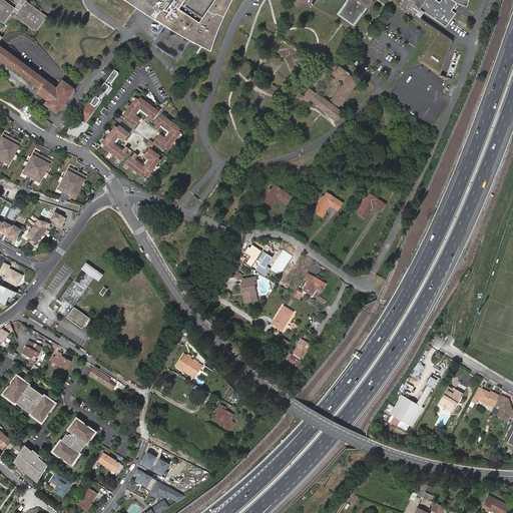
[(14,0),(19,3),(15,8),(3,0),(0,0),(0,20),(4,23),(4,24),(5,25),(0,31),(0,58),(40,89),(38,93),(47,100),(45,104),(57,113),(75,89),(62,80),(56,88),(0,45),(0,40),(2,38),(0,36),(15,16),(36,32),(47,17),(26,1),(26,0),(14,0)]
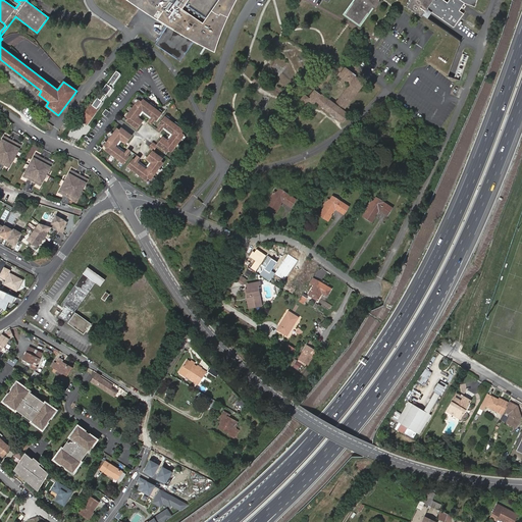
[(132,0),(167,25),(154,44),(179,62),(194,42),(214,52),(221,32),(224,25),(226,19),(229,13),(231,8),(235,2),(236,0),(132,0)]
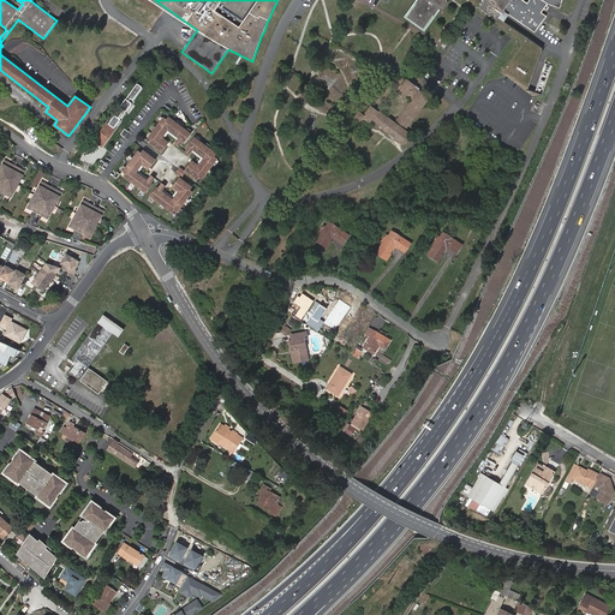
[(418,0),(417,3),(408,17),(423,28),(433,13),(434,13),(439,7),(442,9),(447,1),(445,0),(418,0)]
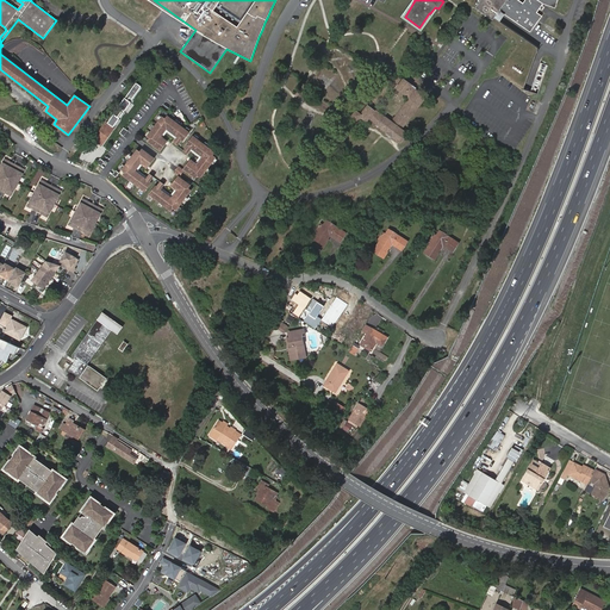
[(479,0),(475,6),(492,17),(498,10),(530,32),(498,76),(496,74),(467,114),(484,128),(506,97),(502,93),(509,83),(512,86),(523,70),(521,68),(535,48),(539,50),(555,25),(542,16),(537,12),(540,8),(542,5),(543,2),(555,6),(556,0),(524,0),(523,2),(518,0),(479,0)]
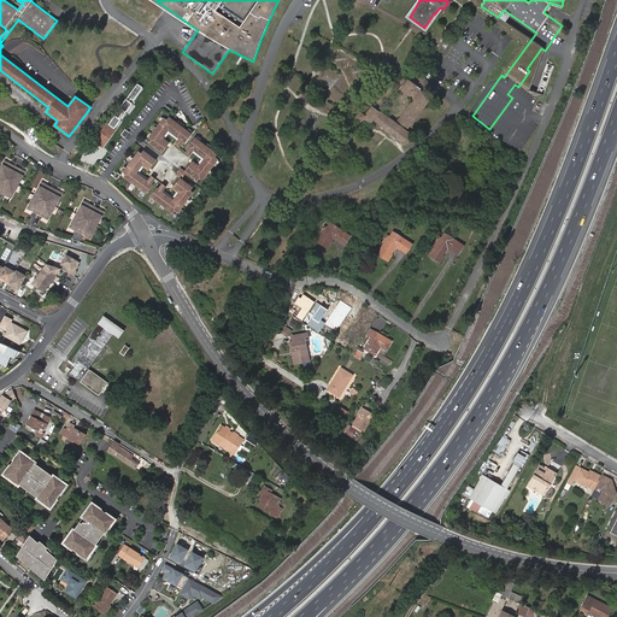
[(360,112),(356,117),(360,121),(363,118),(370,123),(374,119),(383,127),(383,128),(406,145),(412,136),(406,131),(430,98),(419,90),(421,89),(417,87),(416,87),(404,78),(398,86),(410,95),(410,97),(415,99),(397,124),(378,111),(377,112),(371,109),(365,116),(360,112)]
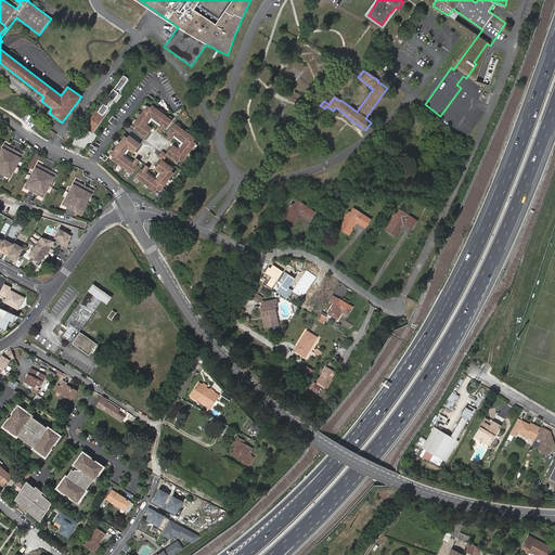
[(170,79),(181,101),(191,95),(181,75),(170,79)]
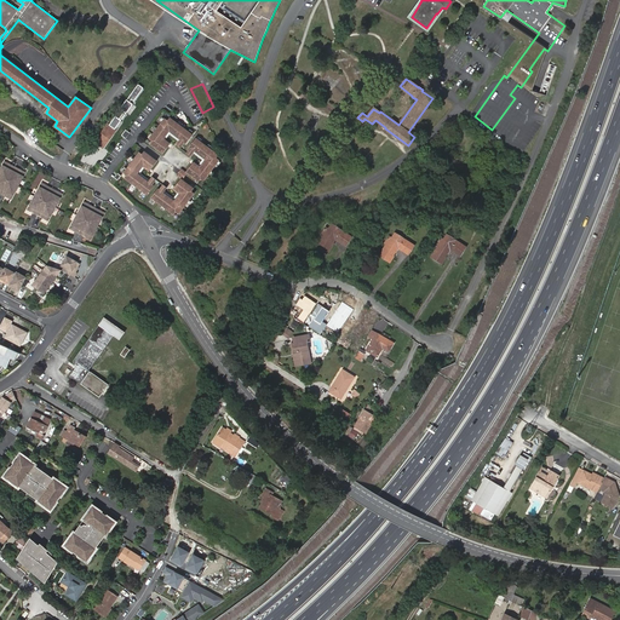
[(161,155),(166,147),(160,142),(167,132),(178,139),(177,142),(174,144),(179,148),(182,143),(184,144),(191,135),(189,133),(187,131),(184,128),(181,126),(177,124),(168,118),(166,120),(162,119),(162,120),(160,122),(155,130),(153,132),(151,135),(154,137),(150,142),(148,145),(161,155)]
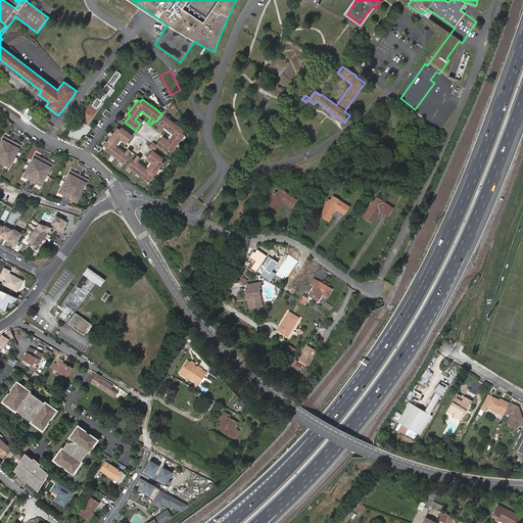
[(97,111),(90,106),(79,121),(87,126),(90,122),(88,121),(92,114),(94,116),(97,111)]
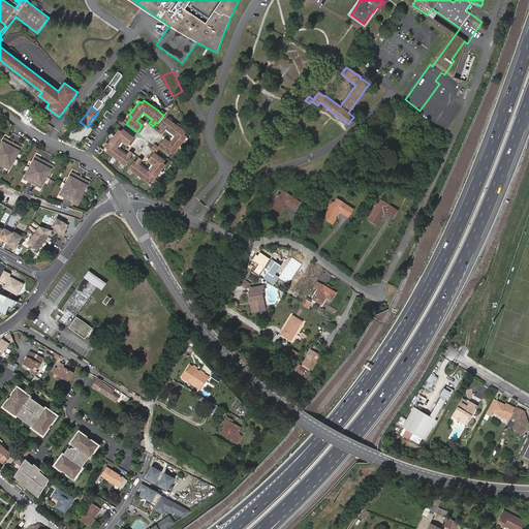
[(136,121),(142,125),(144,124),(139,121),(144,115),(151,121),(152,119),(143,113),(136,121)]
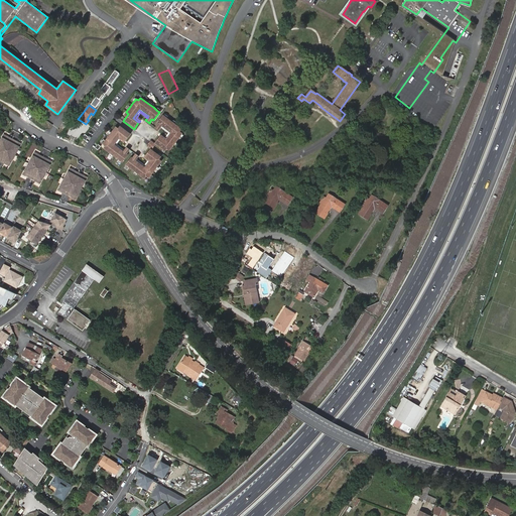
[(173,124),(171,122),(168,120),(164,117),(162,115),(161,114),(155,122),(156,123),(153,127),(156,130),(158,127),(160,126),(169,133),(163,141),(157,138),(153,143),(155,145),(164,151),(165,149),(169,144),(171,146),(172,144),(175,142),(176,139),(178,136),(180,134),(181,133),(179,131),(181,129),(175,125),(173,124)]
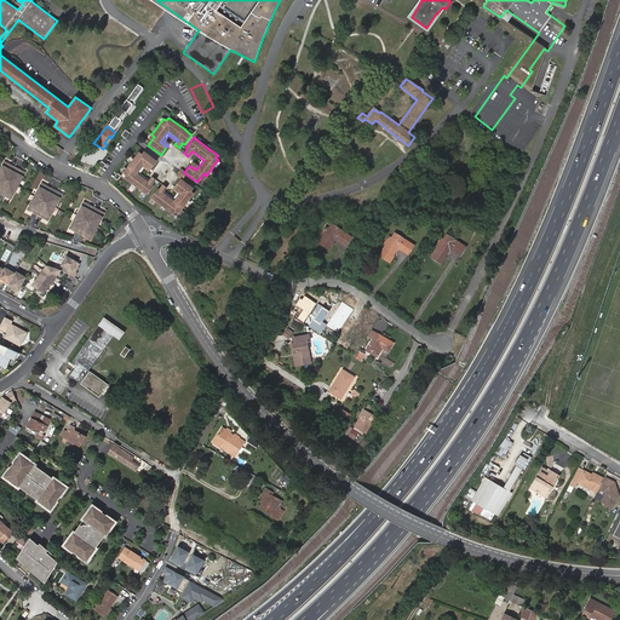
[(457,158),(455,156),(451,162),(459,170),(463,165),(465,166),(469,160),(468,159),(475,149),(465,142),(460,149),(463,150),(457,158)]
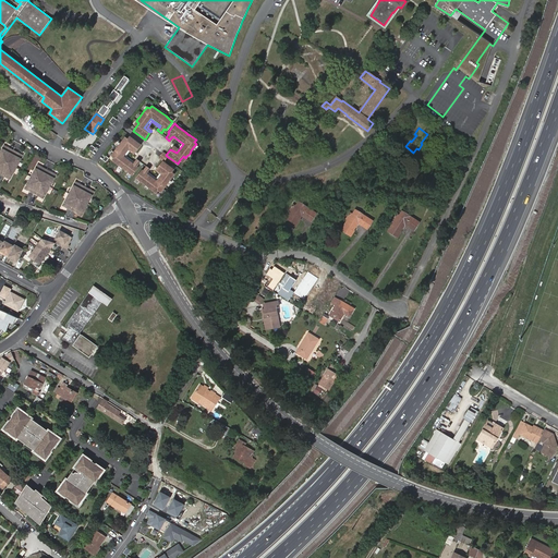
[(171,147),(170,149),(177,153),(183,144),(173,136),(171,137),(181,144),(177,149),(171,147)]
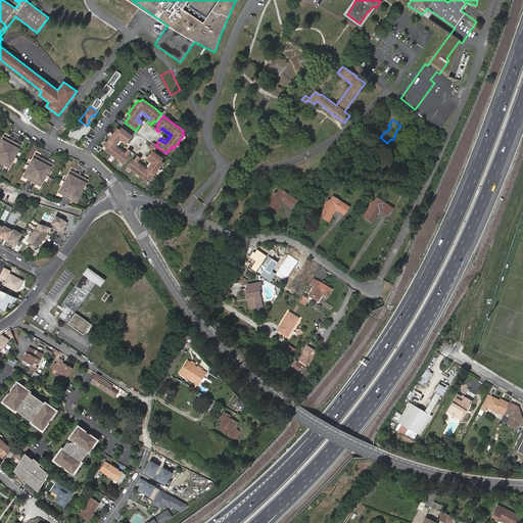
[(105,143),(103,146),(102,147),(104,148),(102,151),(108,155),(110,156),(113,158),(116,160),(120,162),(122,164),(124,165),(129,157),(128,156),(131,152),(127,149),(125,152),(124,153),(114,147),(122,139),(127,143),(132,136),(120,129),(119,131),(115,135),(112,133),(111,135),(109,138),(105,143)]
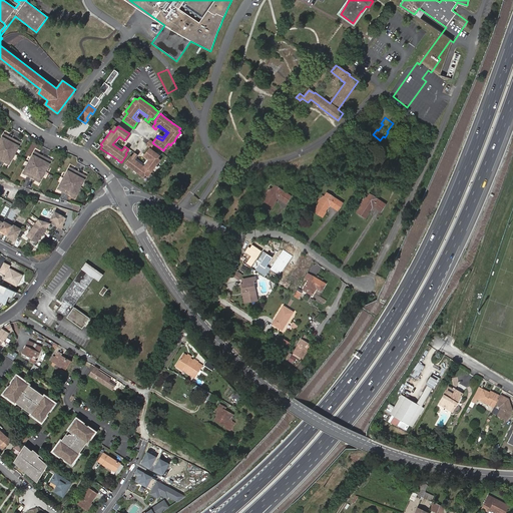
[(14,154),(19,144),(11,139),(3,135),(0,141),(0,160),(1,161),(8,165),(14,154)]
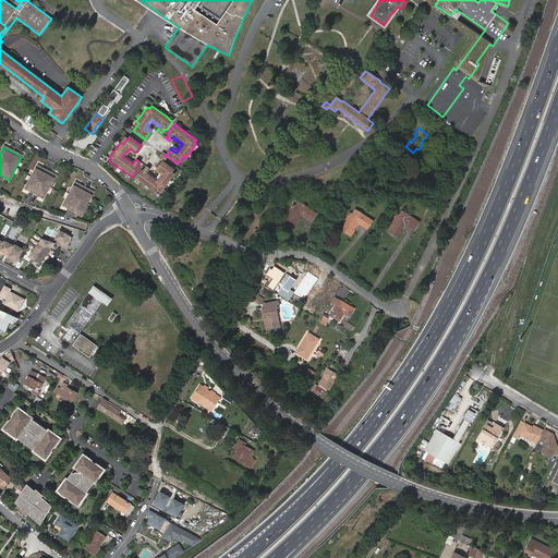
[(134,154),(135,153),(130,148),(122,157),(132,164),(133,162),(125,157),(130,152),(134,154)]
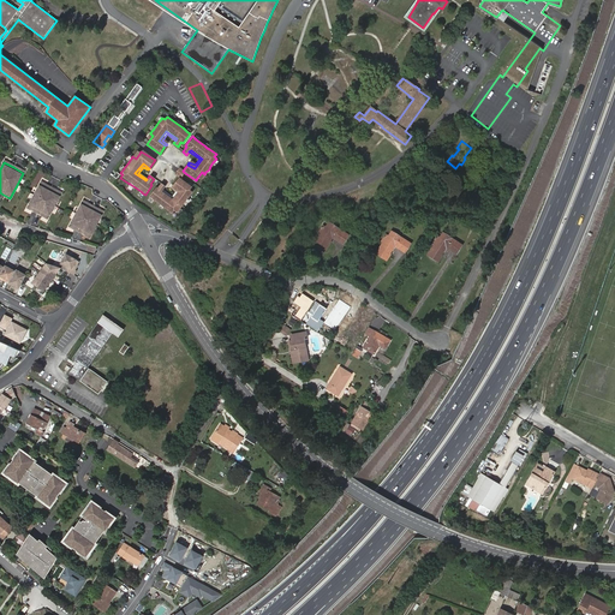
[(183,175),(185,173),(183,171),(178,168),(173,174),(178,178),(180,179),(183,175)]
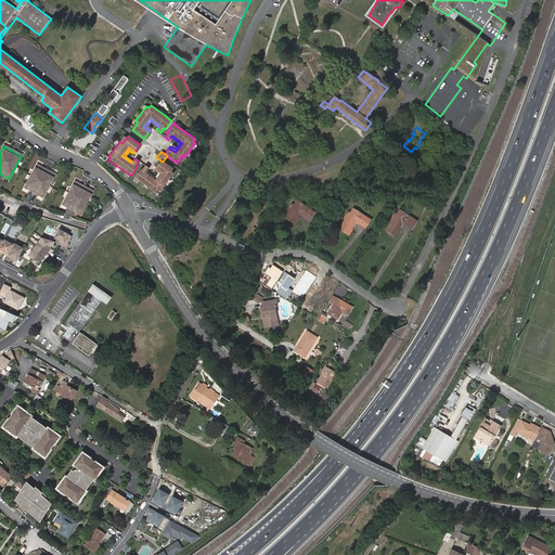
[(172,169),(163,162),(160,160),(156,167),(162,170),(155,180),(144,172),(146,171),(147,168),(144,166),(141,170),(140,169),(133,178),(134,179),(138,180),(140,182),(144,185),(146,186),(149,189),(155,193),(157,190),(159,192),(160,191),(163,188),(164,185),(166,183),(168,180),(170,178),(167,176),(170,171),(172,169)]
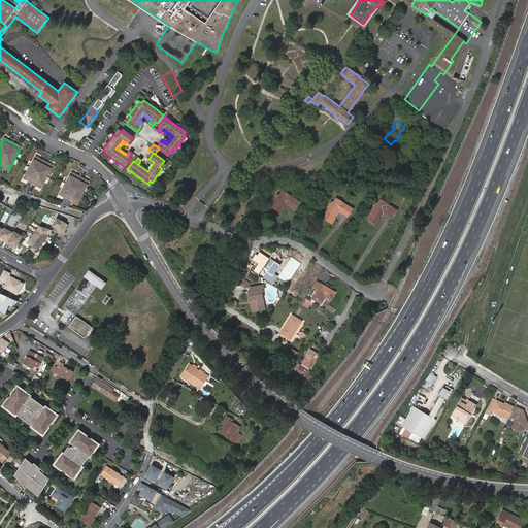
[(39,188),(45,175),(50,166),(42,162),(34,157),(29,166),(23,179),(32,185),(39,188)]
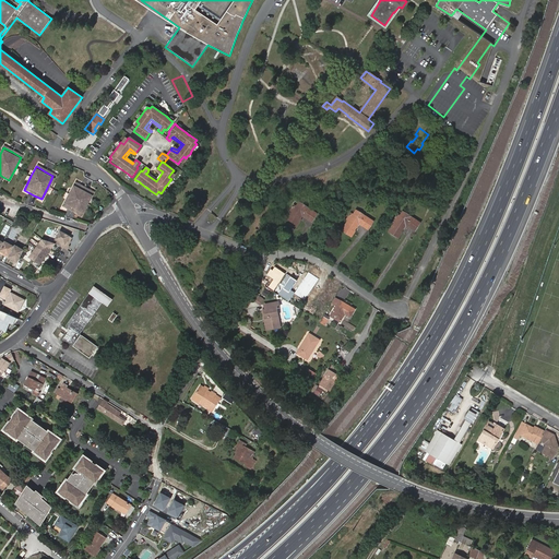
[(155,178),(147,173),(145,174),(156,181),(163,171),(157,168),(156,170),(159,173),(155,178)]
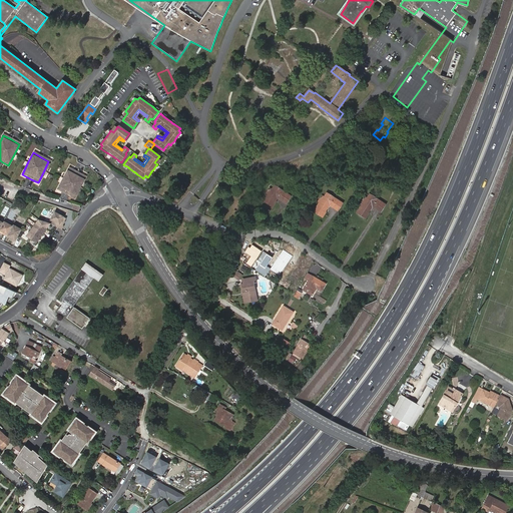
[(63,178),(58,190),(66,194),(74,198),(79,187),(84,177),(76,172),(68,168),(63,178)]
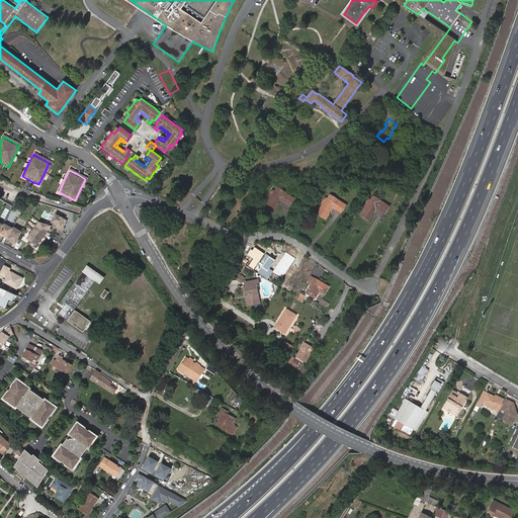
[(278,199),(280,200),(288,205),(293,198),(276,188),(274,191),(272,190),(268,196),(269,197),(263,206),(272,212),(276,206),(274,204),(278,199)]
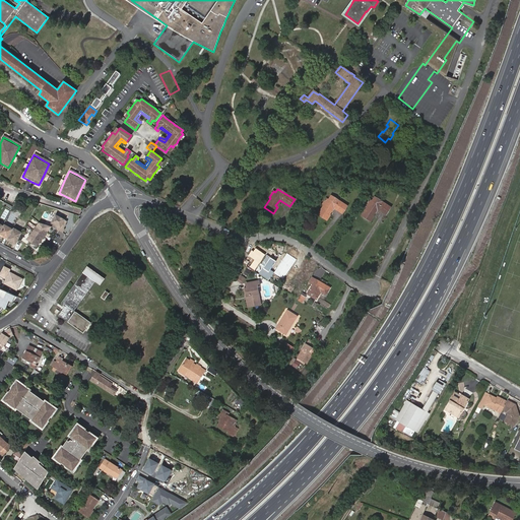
[(332,207),(334,208),(341,213),(346,206),(331,196),(328,200),(325,199),(322,204),(324,205),(318,214),(327,219),(330,215),(328,213),(332,207)]
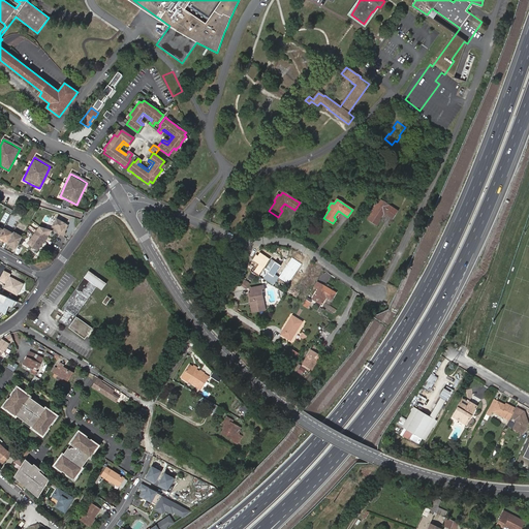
[(381,212),(383,213),(392,218),(397,211),(381,200),(378,205),(375,204),(372,209),(373,210),(367,219),(376,225),(379,220),(377,218),(381,212)]
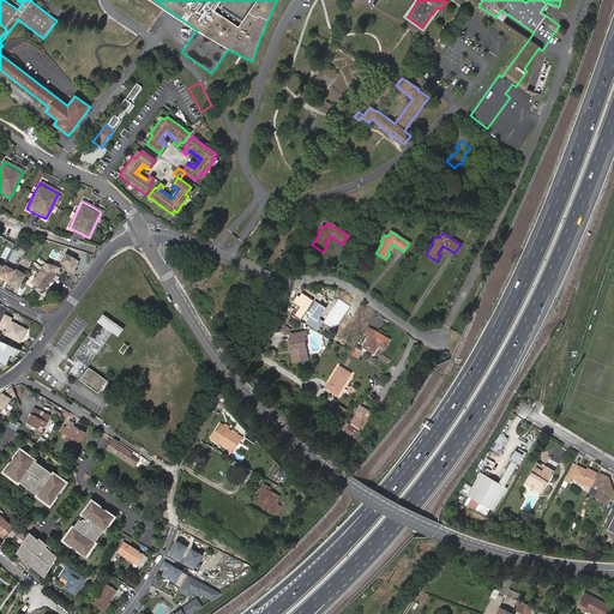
[(82,263),(66,253),(59,266),(61,268),(74,275),(82,263)]
